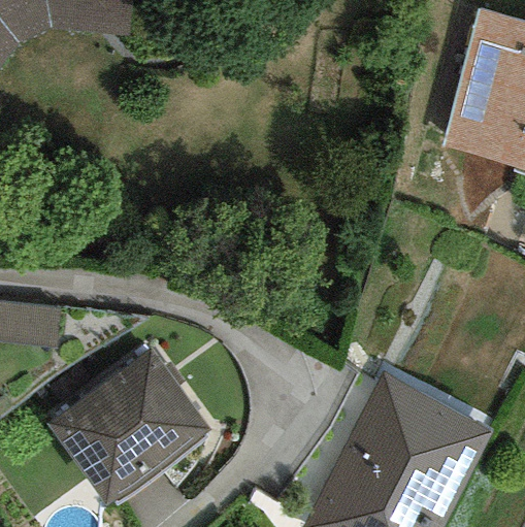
[(0,0),(0,64),(13,46),(48,32),(125,38),(127,0),(0,0)]
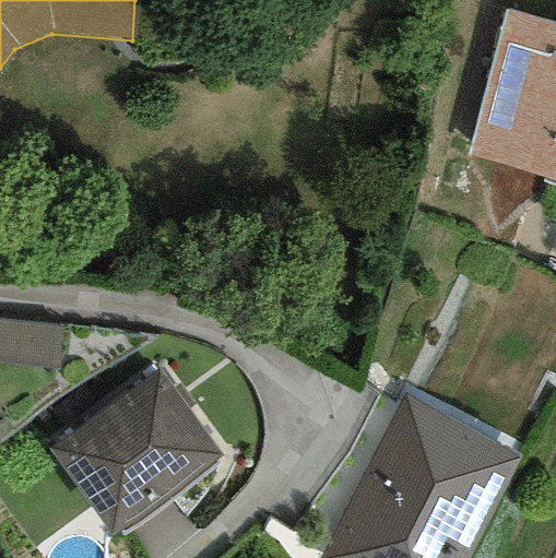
[(555,22),(506,9),(466,155),(555,179),(555,22)]
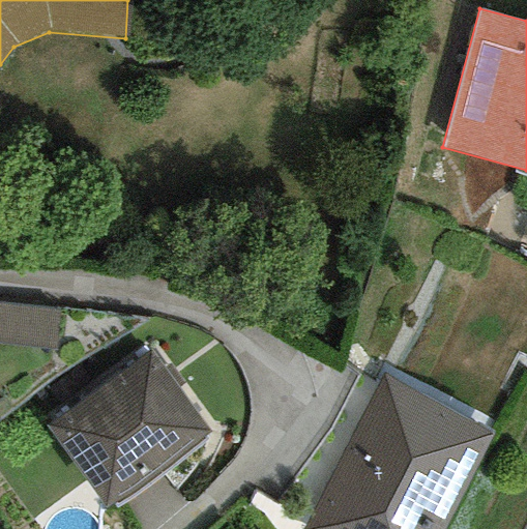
[(60,306),(0,300),(0,343),(56,349),(60,306)]
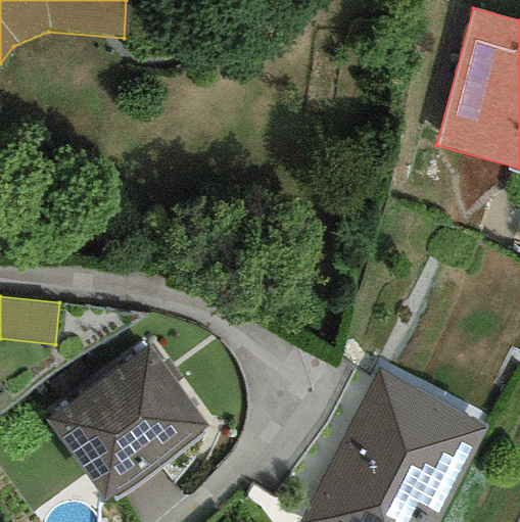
[(209,424),(150,343),(45,419),(105,501),(209,424)]
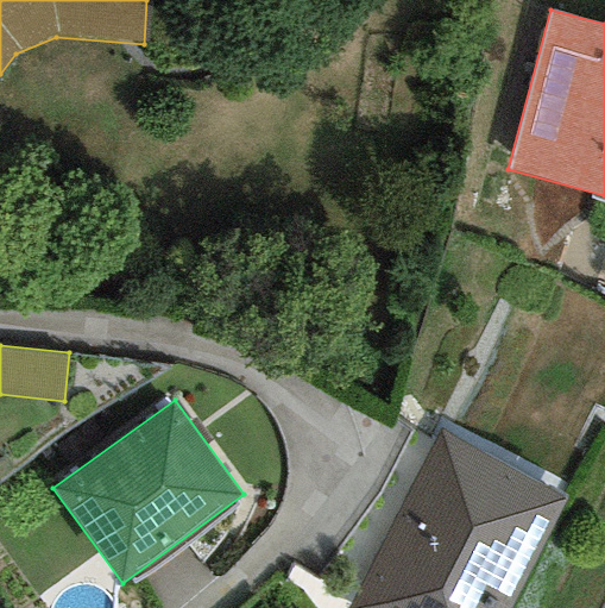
[(511,607),(571,496),(443,430),(350,607),(511,607)]
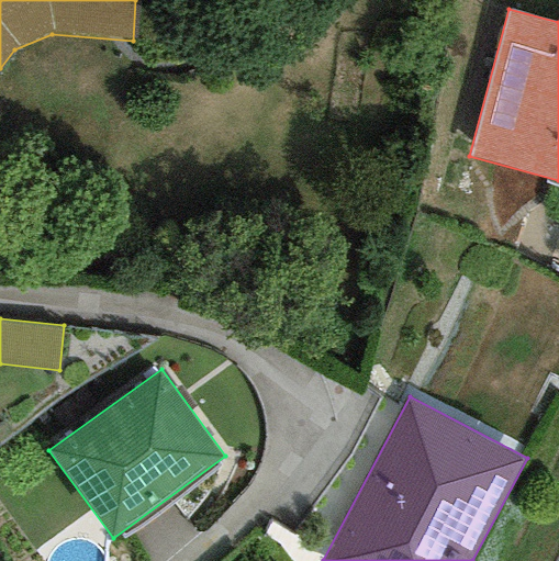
All buildings are outlined.
